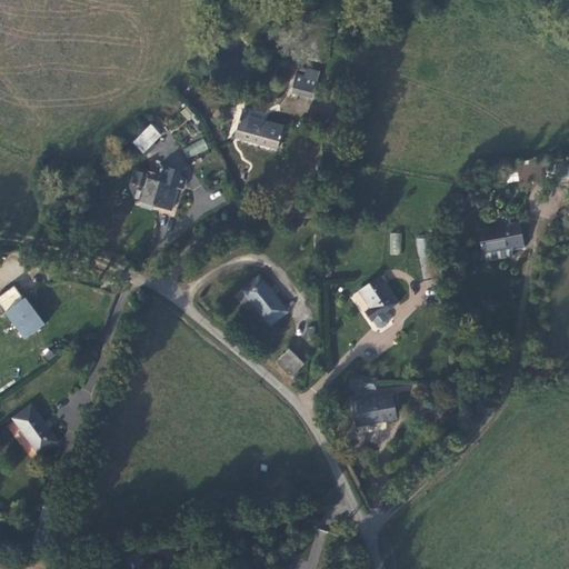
[(320,72),(307,69),(305,77),(303,80),(296,77),(291,92),(313,98),(320,72)]
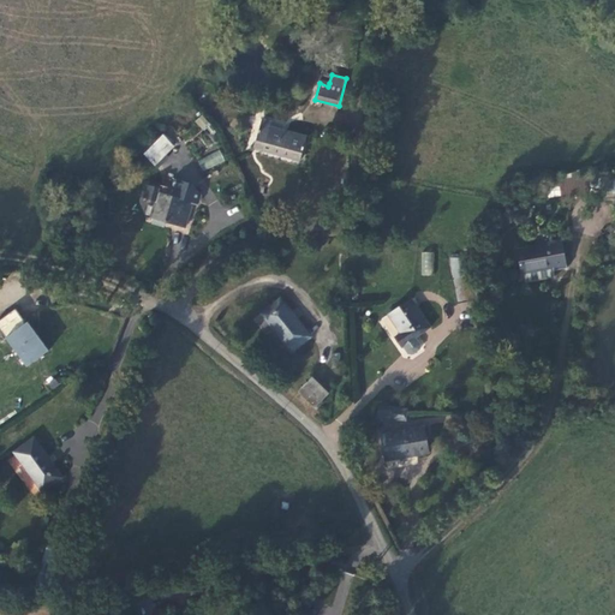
[(196,120),(204,131),(210,125),(202,115),(196,120)]
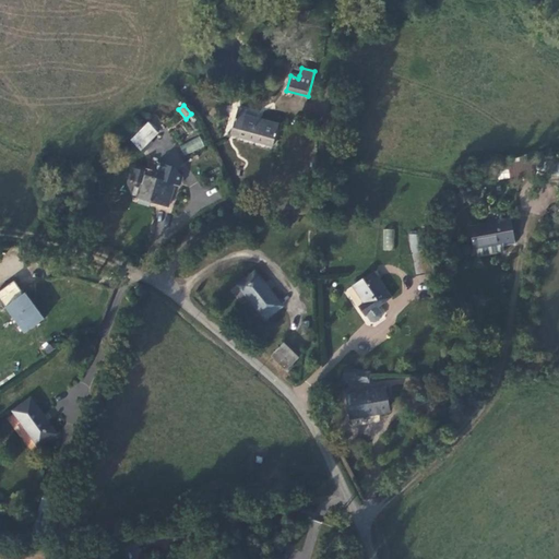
[(238,108),(230,134),(273,145),(280,125),(245,115),(247,109),(238,108)]
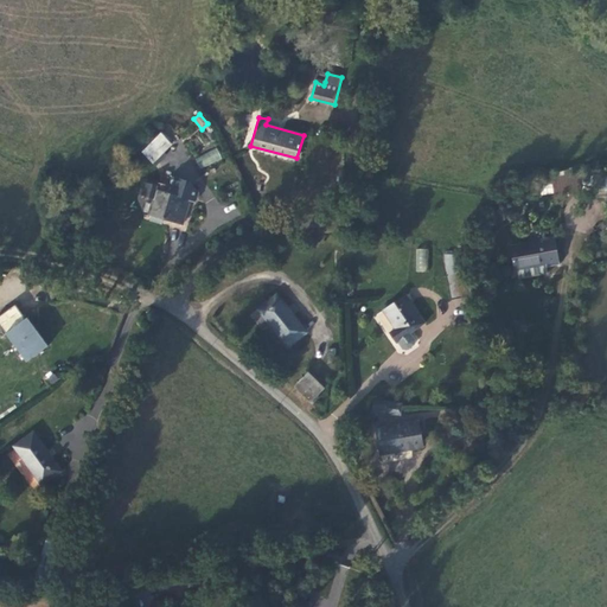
[(172,125),(163,134),(171,142),(180,134),(172,125)]
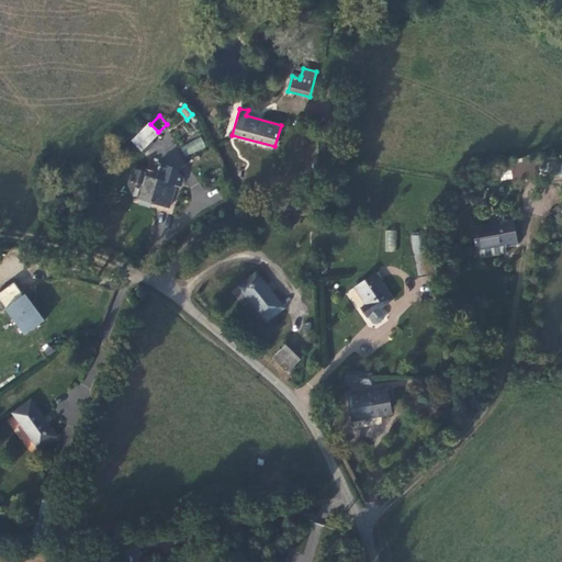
[(142,150),(159,133),(158,132),(150,124),(149,123),(132,139),(142,150)]
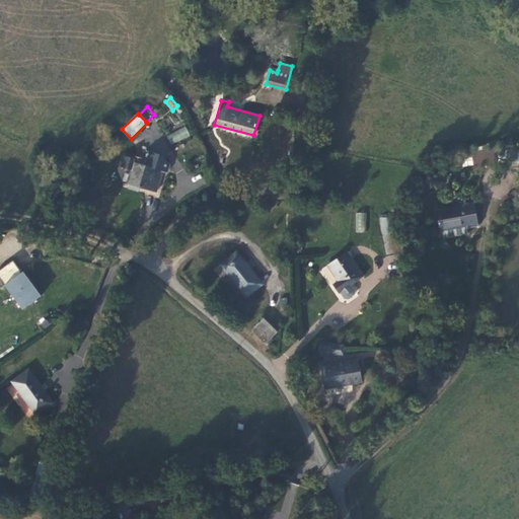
[(169,144),(190,138),(187,128),(166,133),(169,144)]
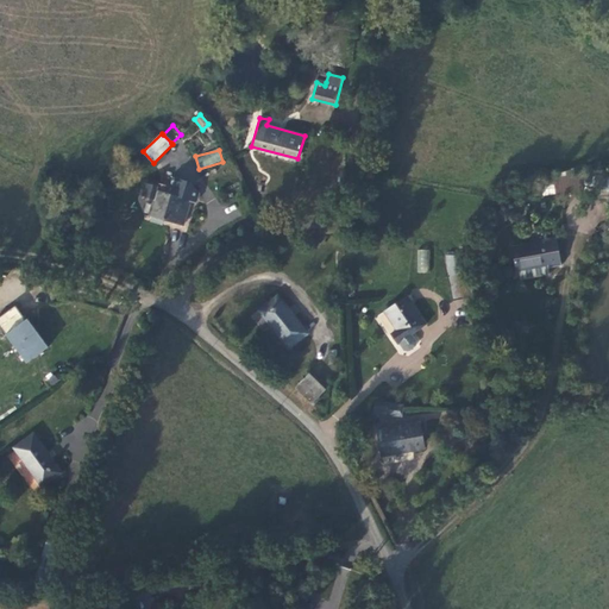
[(595,176),(582,175),(583,186),(596,186),(598,183),(608,186),(608,173),(602,171),(601,170),(596,169),(595,176)]
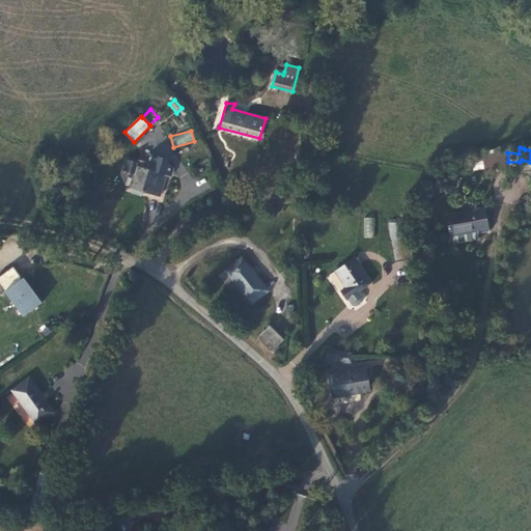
[(508,162),(507,152),(483,157),(483,158),(484,169),(508,166),(508,162)]
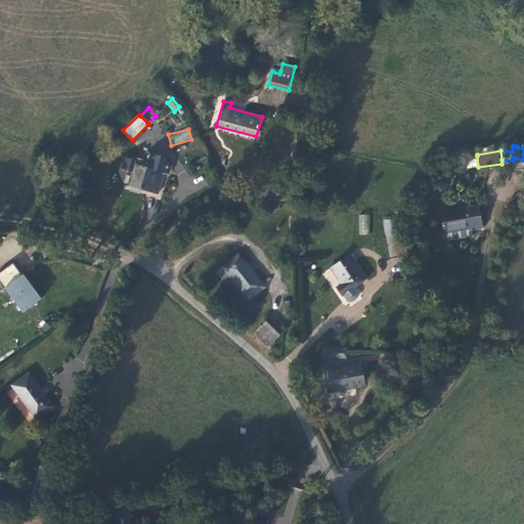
[(129,185),(158,193),(165,174),(168,175),(171,165),(166,160),(162,158),(162,156),(149,153),(146,161),(137,158),(136,160),(125,157),(122,168),(133,172),(129,185)]
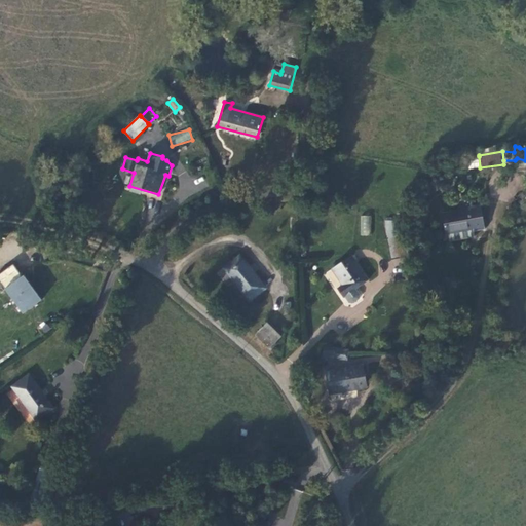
[(447,172),(447,173),(456,171),(480,167),(479,156),(455,160),(455,161),(445,162),(447,172)]
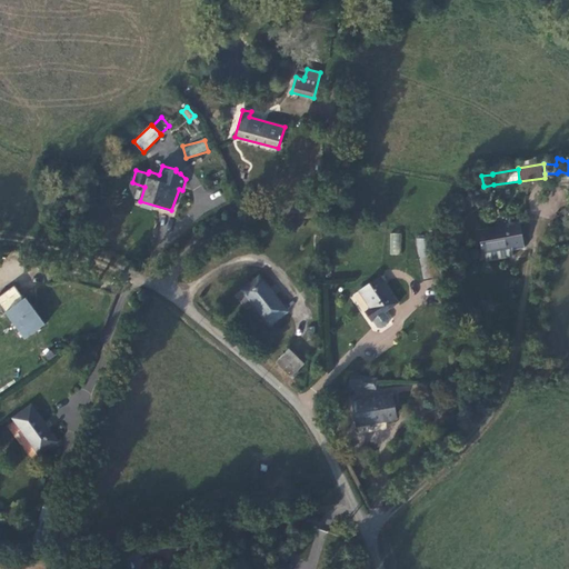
[(479,231),(482,253),(511,248),(511,242),(525,240),(522,221),(521,222),(520,216),(507,218),(508,223),(507,225),(507,226),(479,231)]
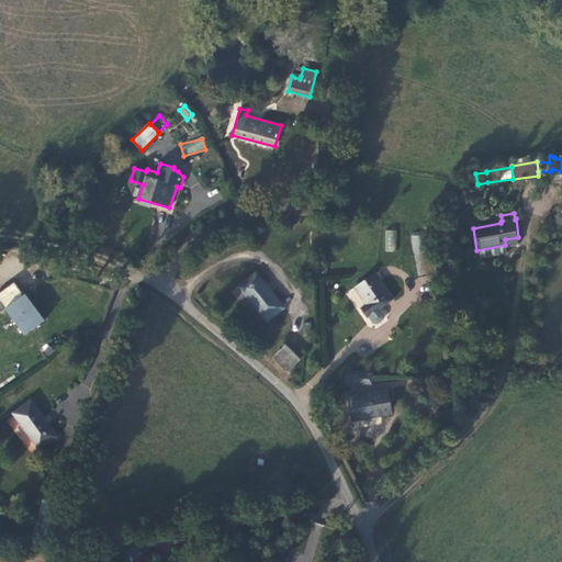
[(385,229),(384,251),(395,251),(396,231),(385,229)]
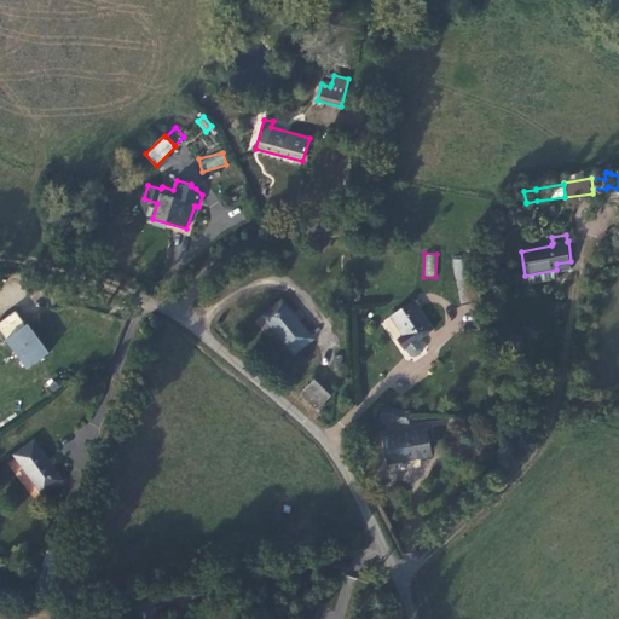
[(461,306),(480,302),(474,261),(461,260),(464,279),(460,281),(456,282),(461,306)]
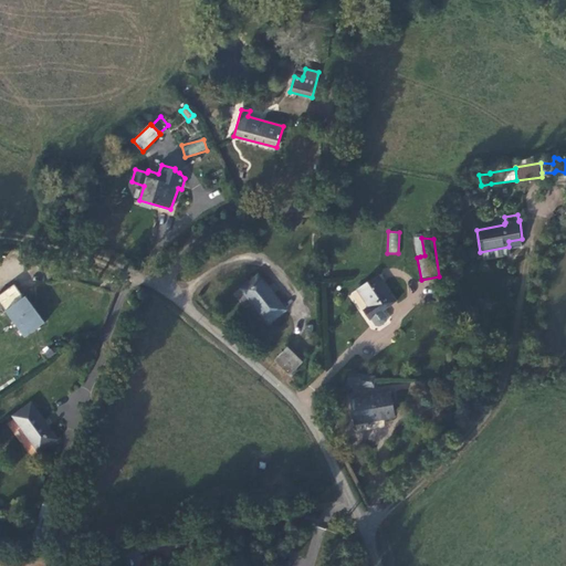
[(268,324),(286,310),(258,274),(240,289),(268,324)]
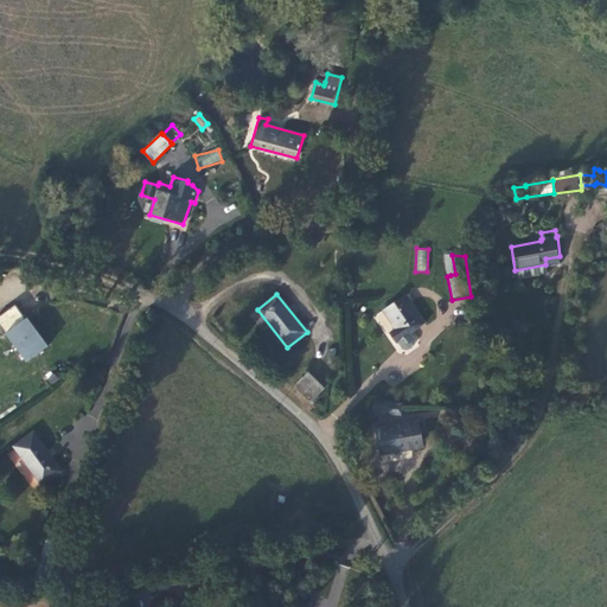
[(425,324),(407,295),(383,311),(395,328),(389,333),(396,343),(397,342),(403,350),(407,350),(415,345),(415,340),(410,333),(425,324)]
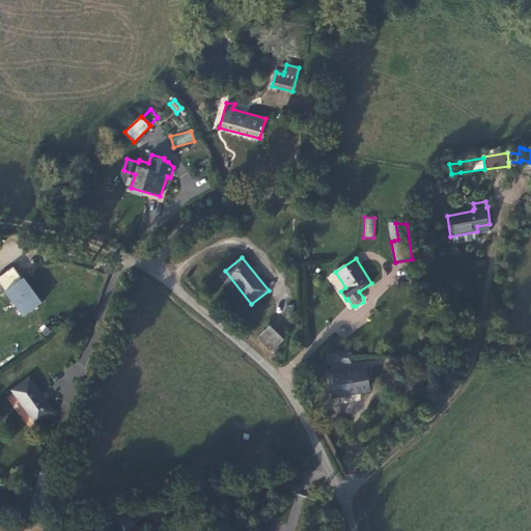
[(21,318),(43,303),(24,278),(23,279),(14,267),(10,269),(1,276),(2,278),(5,282),(0,285),(0,287),(3,292),(2,294),(7,301),(8,300),(17,310),(16,311),(21,318)]
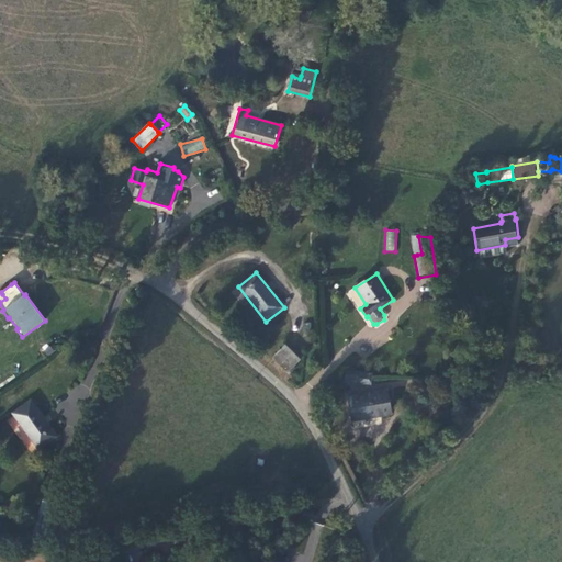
[(47,353),(52,350),(47,344),(43,347),(47,353)]
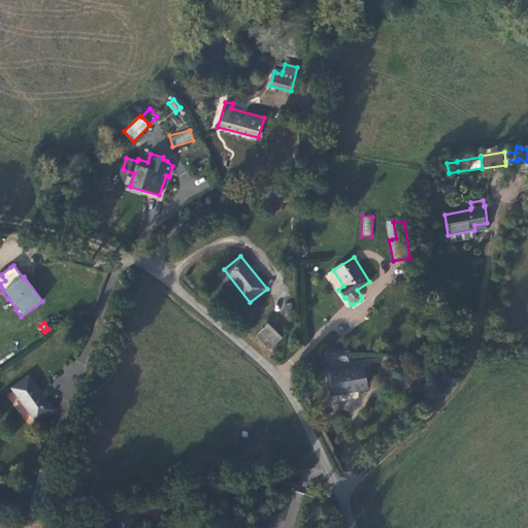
[(257,335),(270,350),(283,337),(268,324),(257,335)]
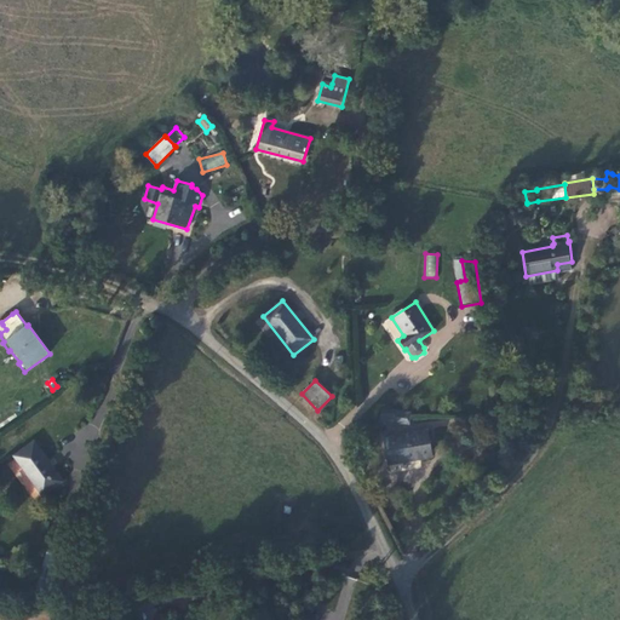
[(412,409),(383,408),(382,411),(396,412),(396,422),(411,422),(412,409)]
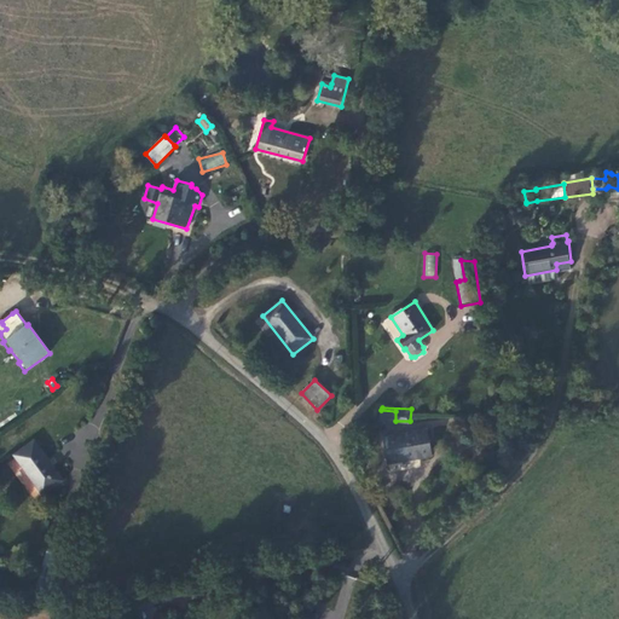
[(377,423),(395,424),(395,421),(395,411),(381,410),(377,423)]
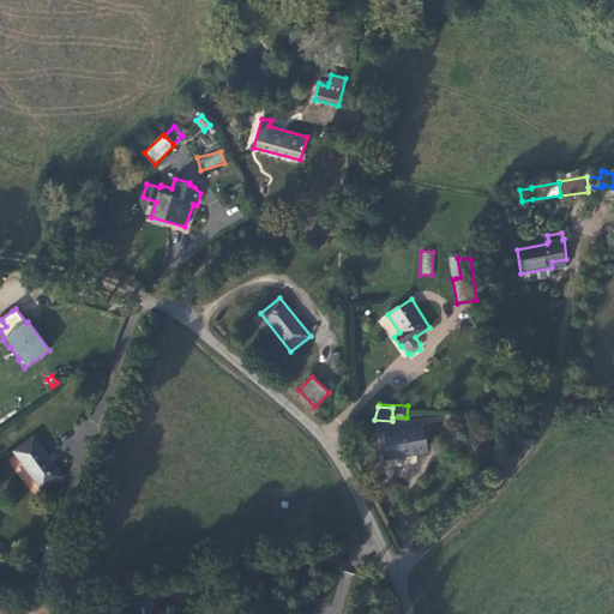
[(428,452),(425,426),(380,434),(385,459),(428,452)]
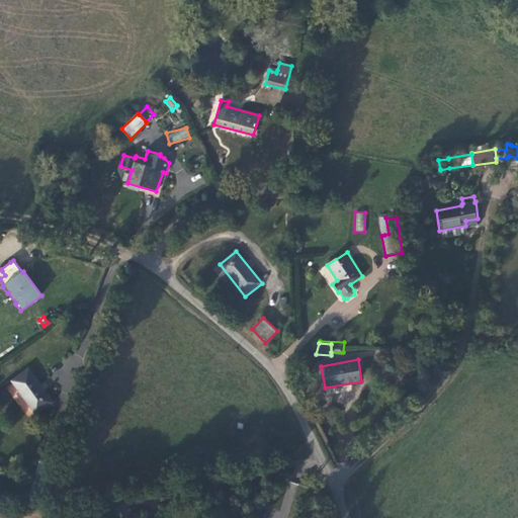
[(11,380),(35,414),(52,402),(28,368),(11,380)]
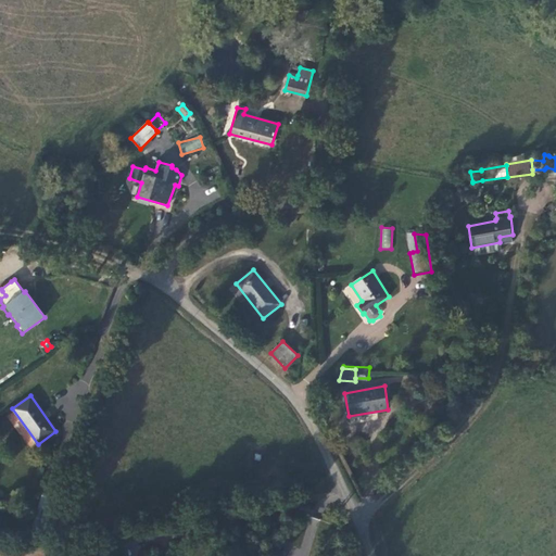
[(41,535),(47,538),(50,529),(43,527),(41,535)]
